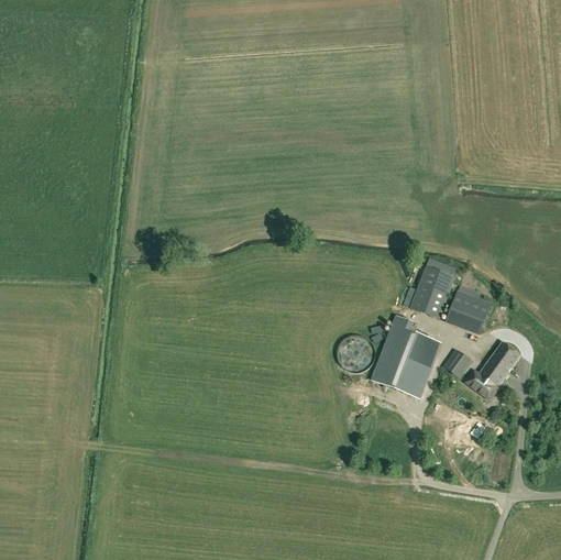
[(453,276),(425,265),(408,306),(438,317),(453,276)]
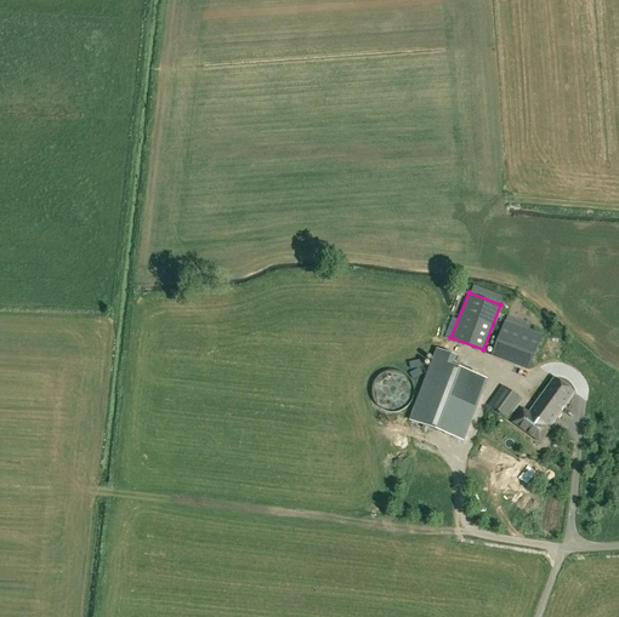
[(527,367),(540,332),(504,318),(490,353),(527,367)]
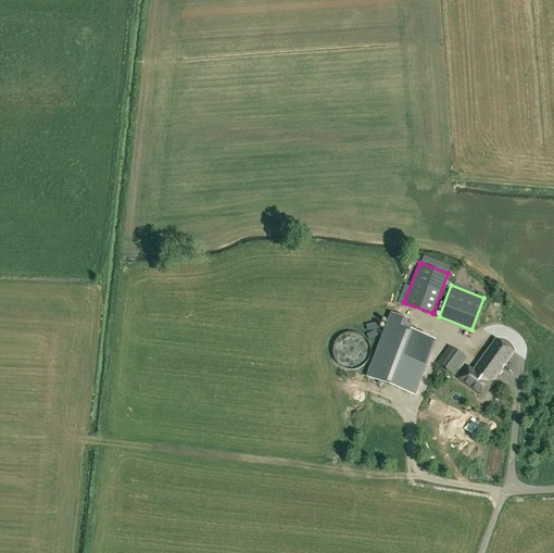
[(390,311),(366,374),(413,392),(433,337),(399,324),(402,315),(390,311)]
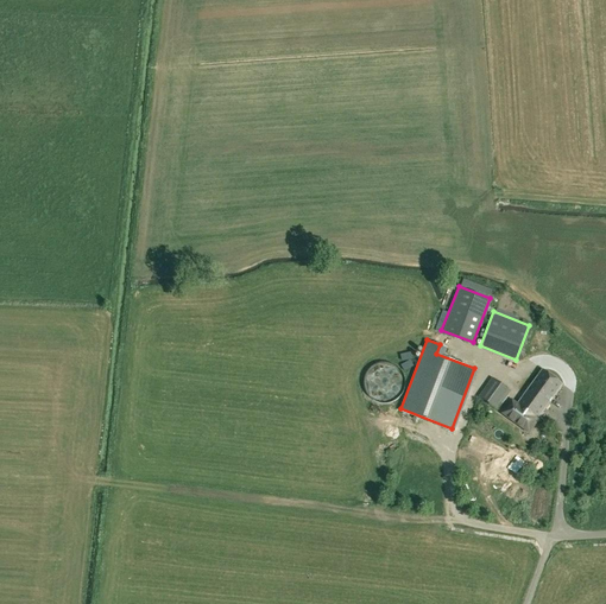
[(502,412),(528,430),(537,417),(536,417),(561,381),(542,367),(517,400),(512,396),(502,412)]
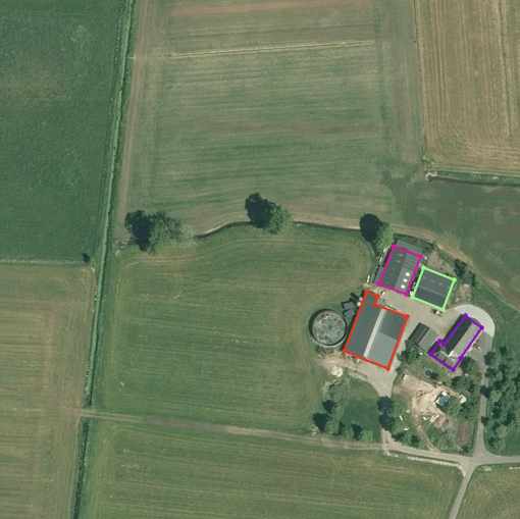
[(409,339),(425,349),(436,333),(419,323),(409,339)]
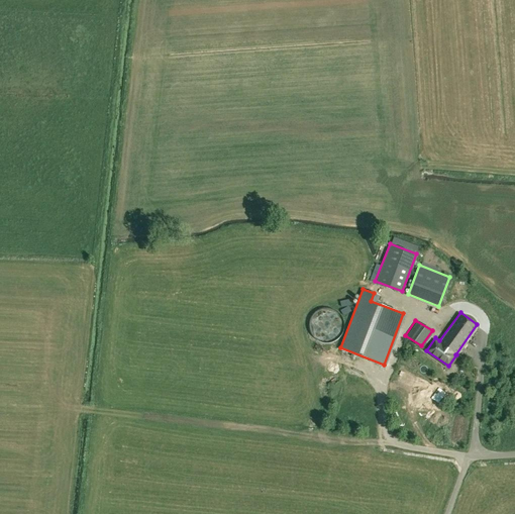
[(436,400),(443,390),(436,385),(429,396),(436,400)]
